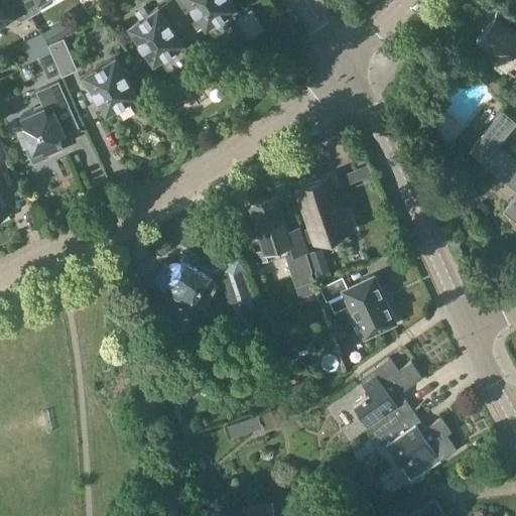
[(31,15),(22,0),(0,0),(0,26),(14,18),(22,20),(31,15)]
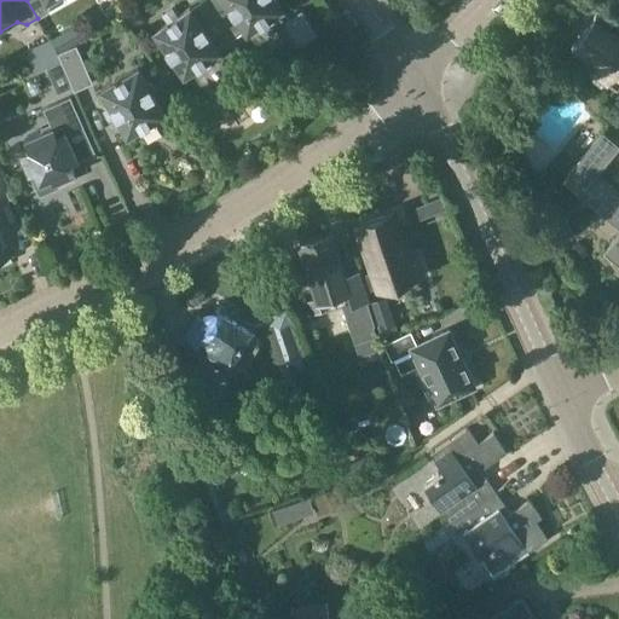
[(27,0),(38,18),(48,12),(51,3),(55,0),(27,0)]
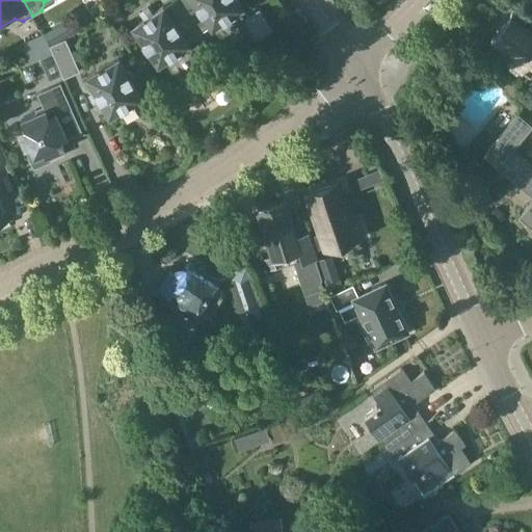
[(200,33),(177,0),(175,0),(164,7),(163,6),(152,14),(149,9),(141,15),(144,19),(134,26),(138,32),(137,36),(140,42),(145,43),(158,62),(163,59),(170,60),(170,61),(183,54),(182,52),(183,45),(187,43),(187,42),(200,33)]
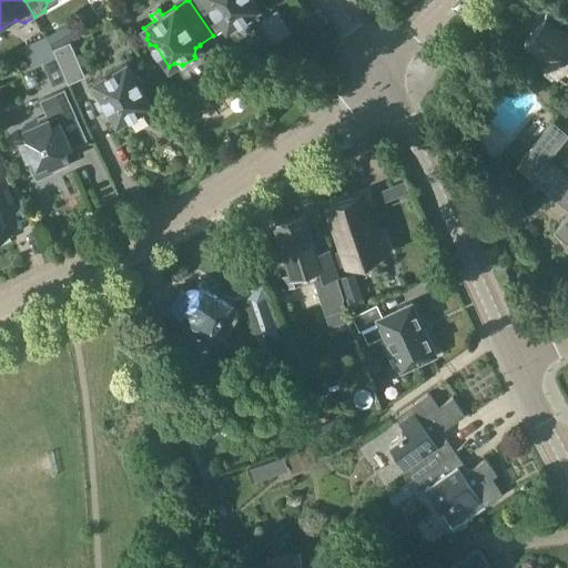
[(189,0),(213,36),(226,27),(231,24),(240,26),(240,27),(253,18),(252,17),(253,9),(257,6),(253,0),(189,0)]
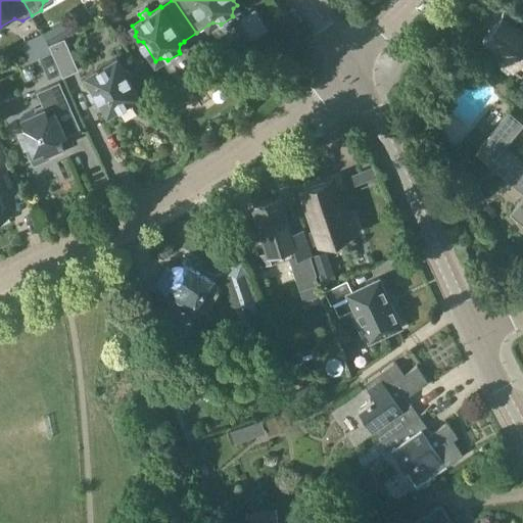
[(115,6),(105,13),(112,24),(123,16),(115,6)]
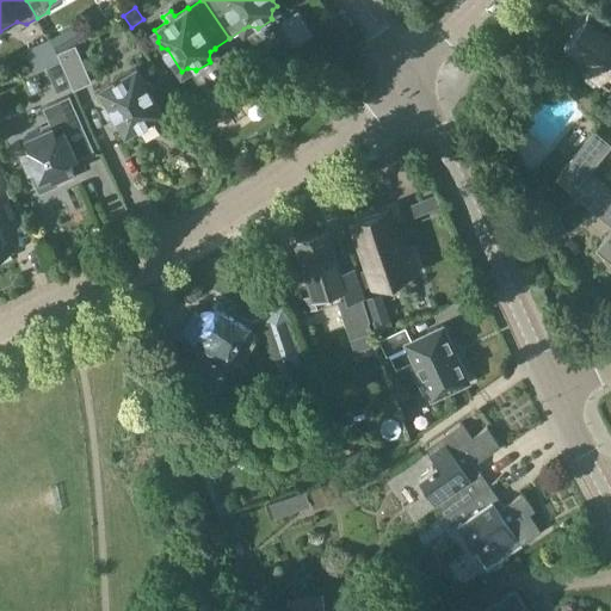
[(581,61),(610,84),(610,36),(587,18),(566,45),(584,59),(581,61)]
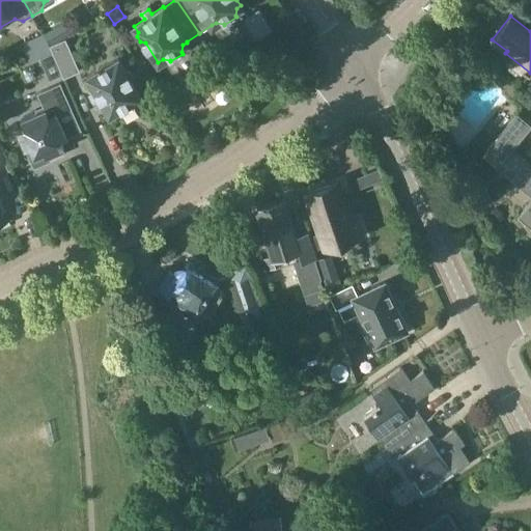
[(54,55),(50,46),(45,34),(22,44),(29,59),(40,54),(43,59),(54,55)]
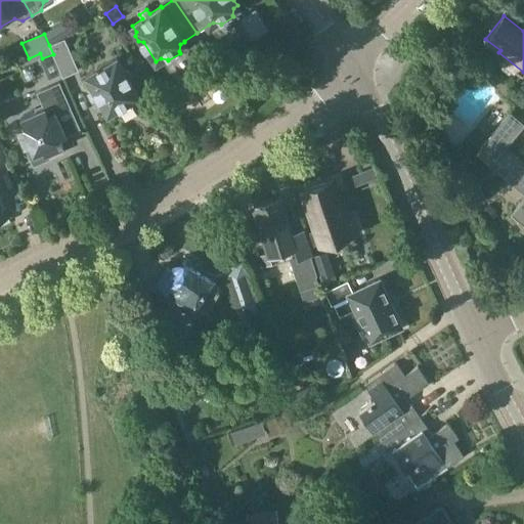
[(49,45),(53,54),(63,77),(79,70),(64,38),(49,45)]
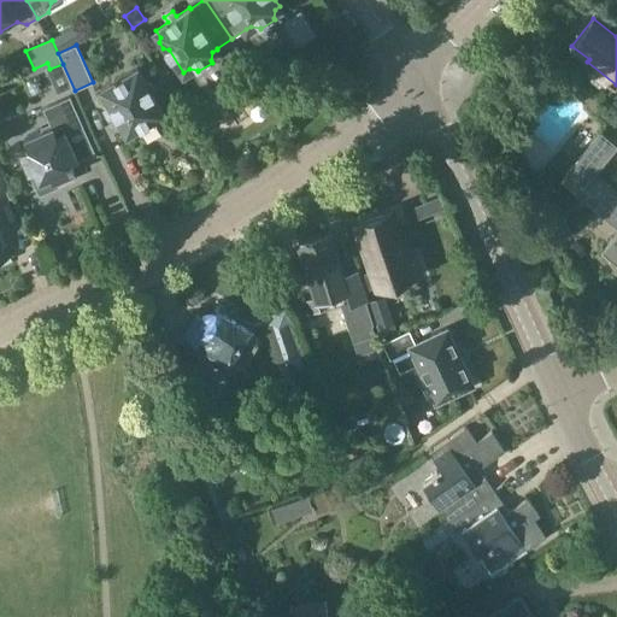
[(137,68),(103,88),(112,105),(106,109),(112,117),(117,115),(127,131),(133,129),(141,131),(141,133),(156,124),(156,123),(158,115),(163,111),(154,95),(156,90),(152,84),(146,83),(137,68)]
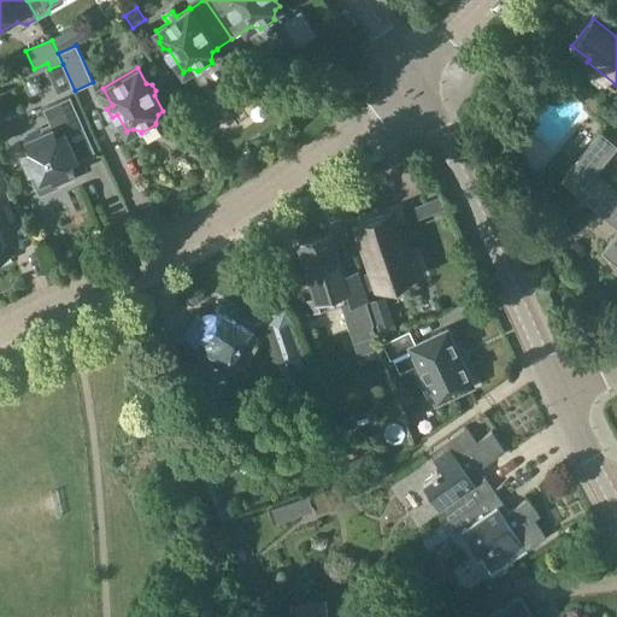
[(564,86),(574,75),(565,69),(556,78),(564,86)]
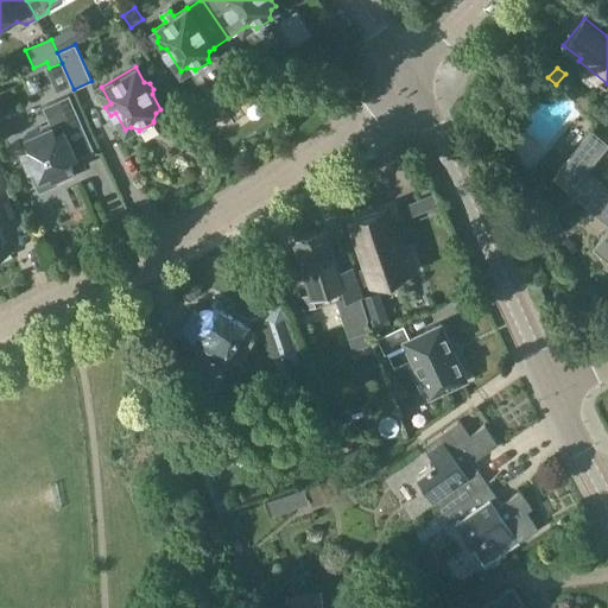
[(74,175),(70,168),(68,163),(71,162),(70,158),(75,156),(64,130),(82,122),(69,94),(43,105),(51,125),(24,137),(27,145),(19,149),(27,169),(32,166),(35,171),(46,166),(54,183),(74,175)]
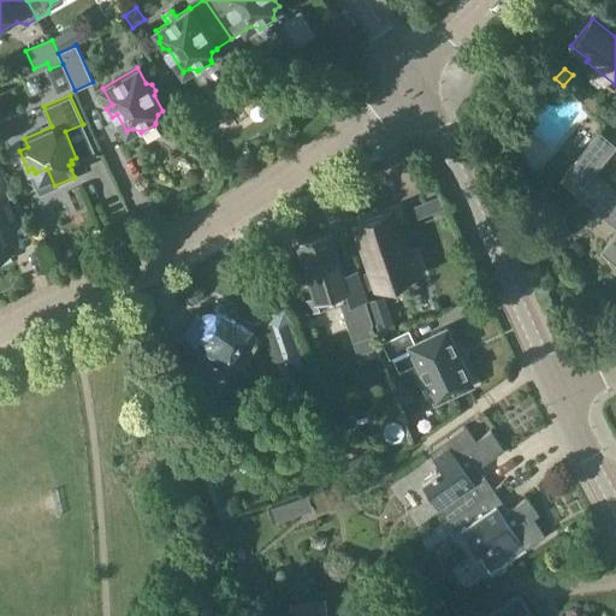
[(600,99),(592,110),(603,119),(611,110),(600,99)]
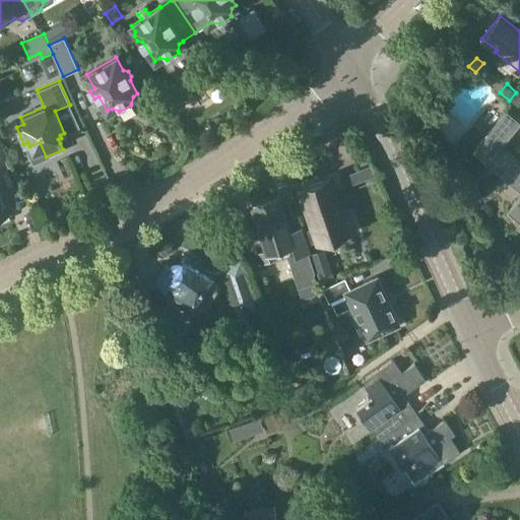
[(519,125),(519,122),(507,112),(473,151),(519,189),(519,195),(508,211),(514,216),(512,219),(518,229),(519,228),(519,159),(503,145),(519,125)]
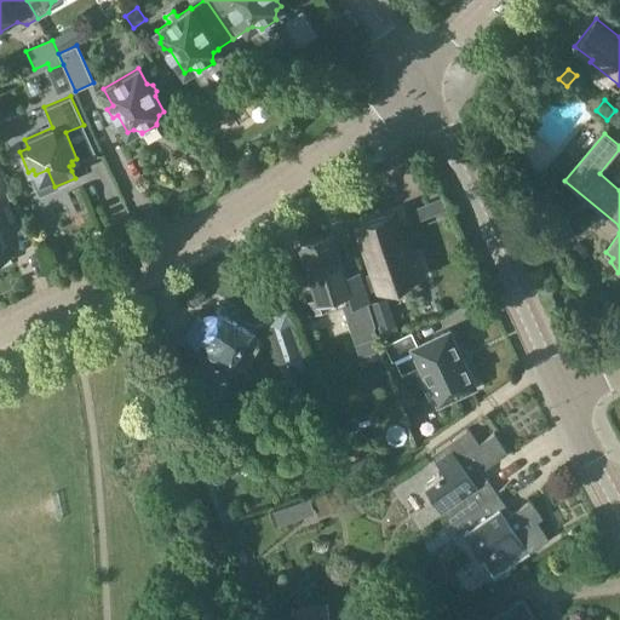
[(428,202),(434,214),(447,208),(442,196),(428,202)]
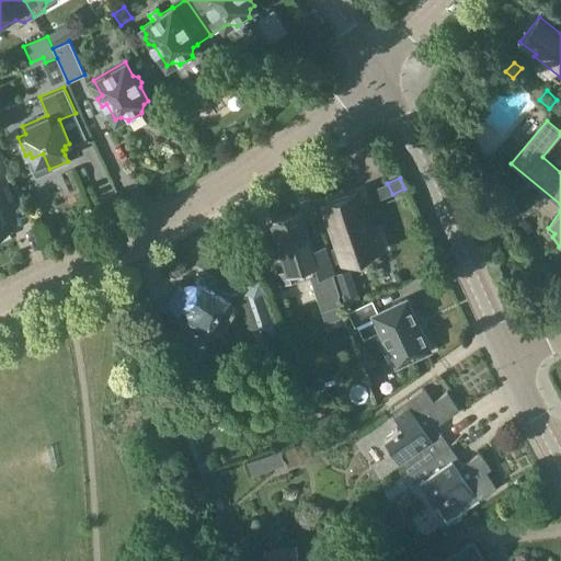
[(357,193),(328,203),(333,219),(329,220),(338,245),(332,247),(338,262),(342,261),(343,263),(382,250),(377,232),(371,235),(357,193)]
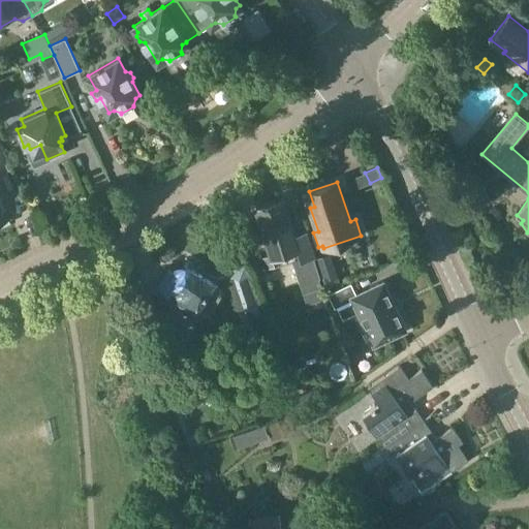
[(0,216),(9,213),(0,192),(0,216)]
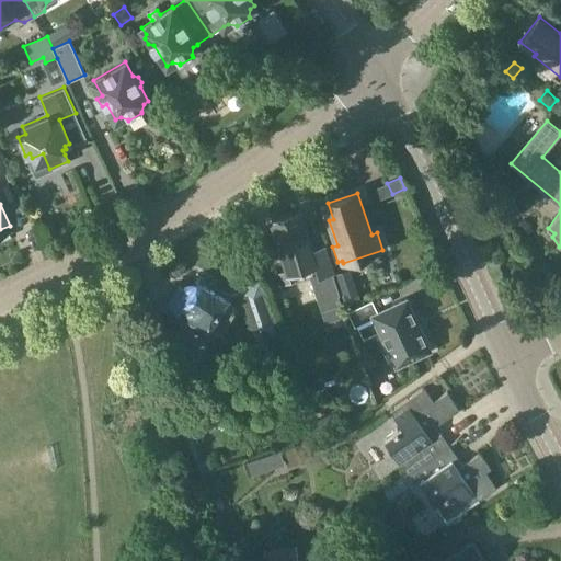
[(278,273),(283,285),(311,276),(321,309),(324,319),(330,320),(339,317),(343,313),(330,270),(332,268),(324,247),(311,251),(299,210),(272,219),(288,271),(278,273)]
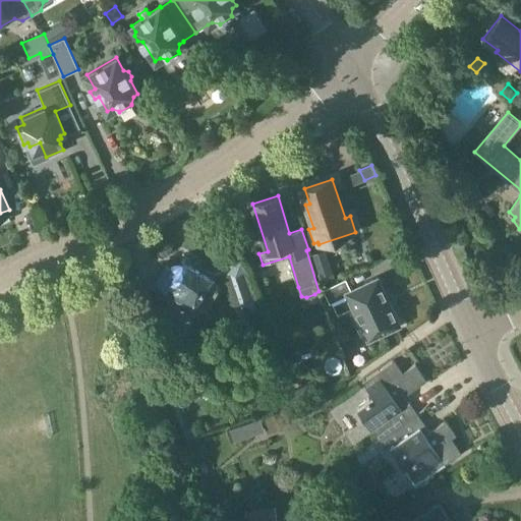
[(311,254),(321,282),(335,277),(326,249),(311,254)]
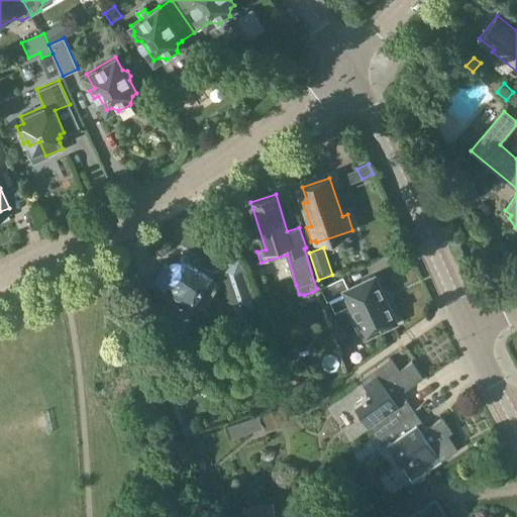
[(165,264),(154,279),(192,303),(193,302),(199,306),(206,305),(217,288),(214,281),(224,277),(234,311),(253,305),(239,259),(221,264),(222,269),(211,272),(184,254),(174,270),(165,264)]
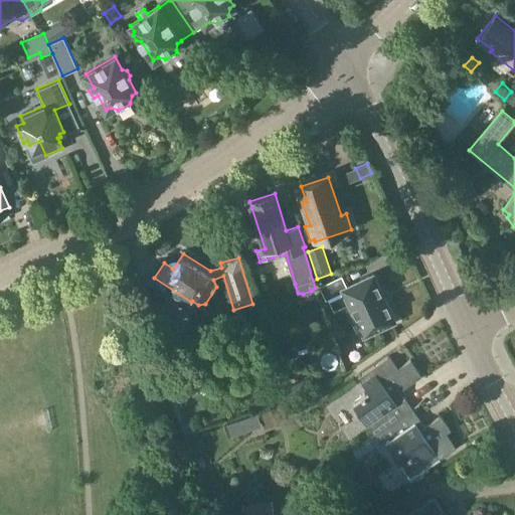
[(342,275),(319,286),(326,300),(342,292),(363,336),(396,321),(373,274),(347,286),(342,275)]
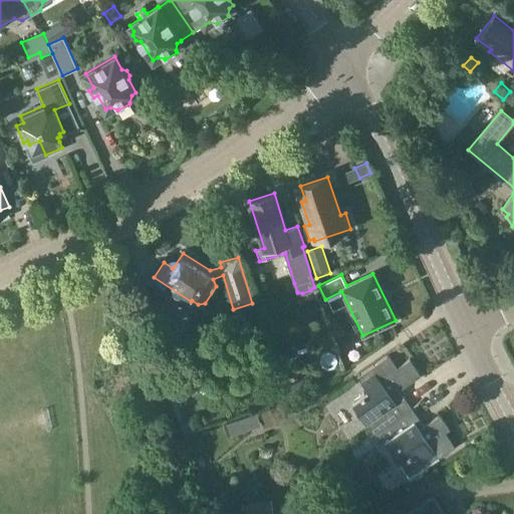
[(373,434),(412,408),(404,396),(396,402),(391,396),(421,374),(410,358),(398,367),(389,355),(358,375),(368,391),(341,410),(351,423),(361,416),(373,434)]
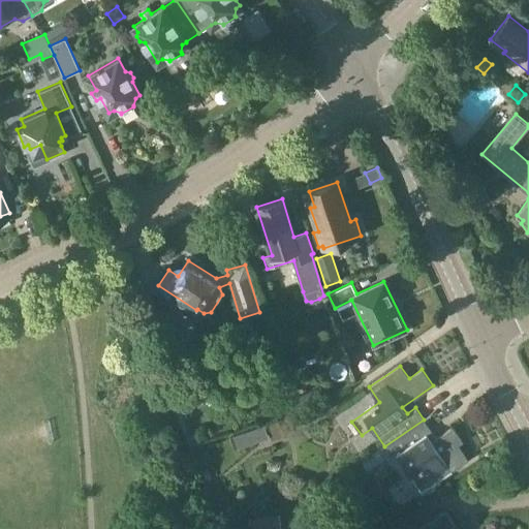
[(289,436),(284,419),(267,425),(272,441),(289,436)]
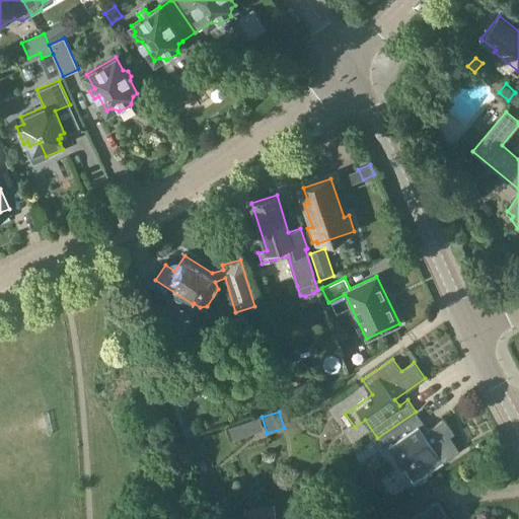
[(416,412),(377,438),(384,448),(388,445),(403,466),(419,455),(430,471),(459,451),(449,436),(454,432),(445,419),(424,433),(419,427),(424,423),(416,412)]
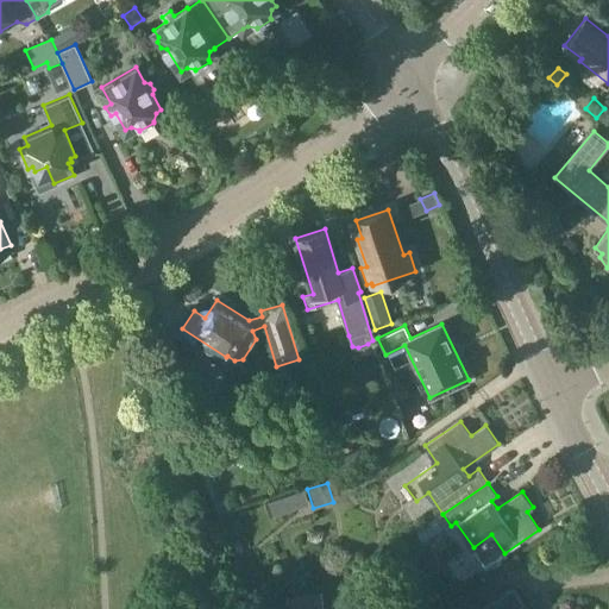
[(290,510),(309,504),(303,489),(286,495),(290,510)]
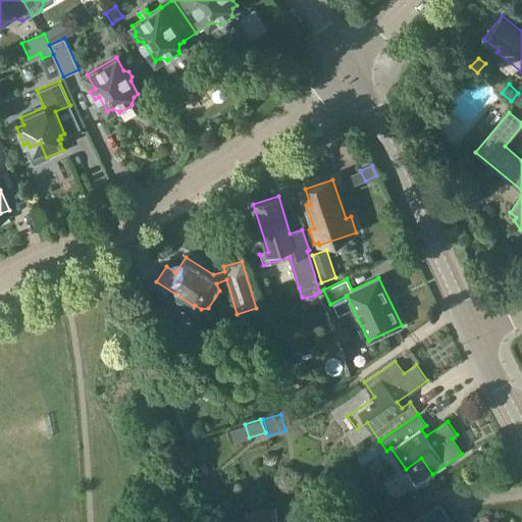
[(411,521),(499,521),(498,519),(491,521),(448,521),(445,518),(448,515),(439,503),(411,521)]
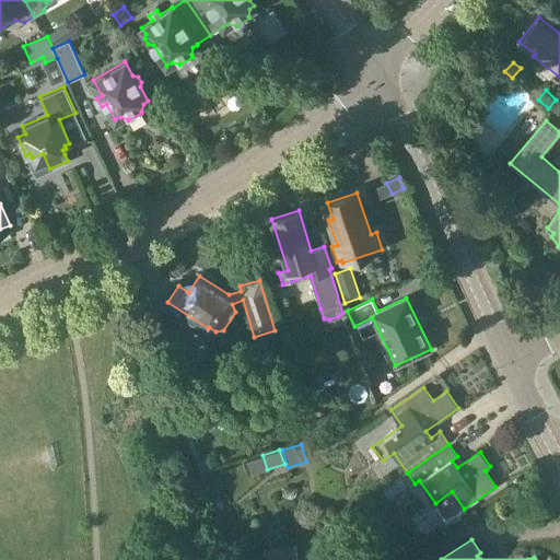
[(298,559),(296,545),(265,549),(265,559),(298,559)]
